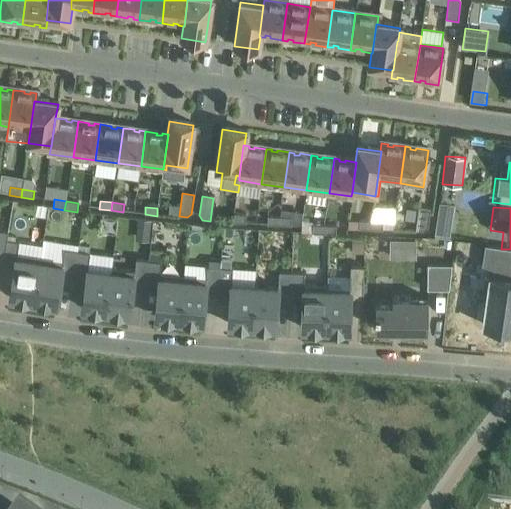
[(430,210),(418,208),(415,231),(423,232),(427,229),(430,210)]
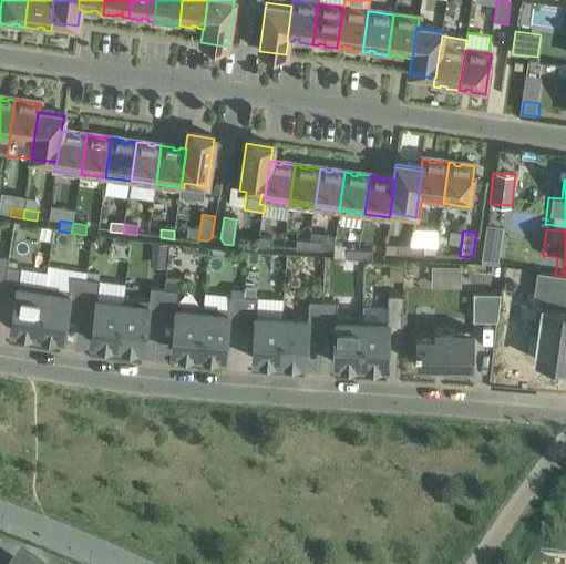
[(273,239),(259,238),(258,247),(271,248),(273,239)]
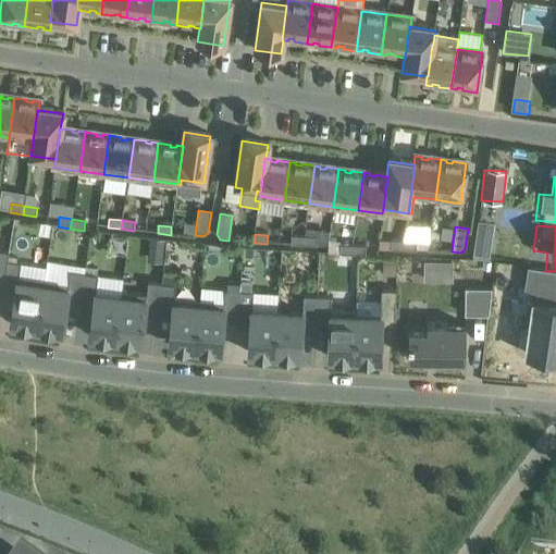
[(304,246),(304,237),(291,236),(291,245),(304,246)]
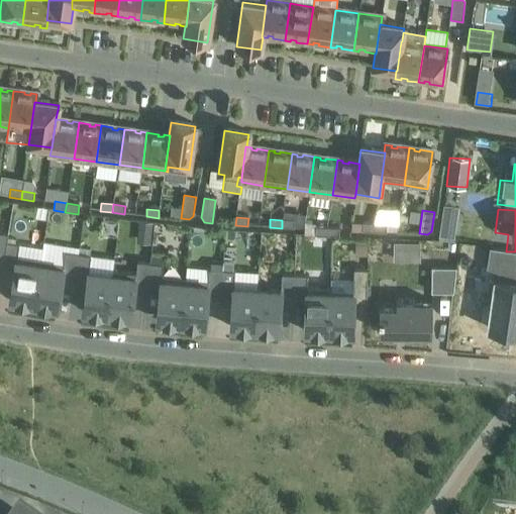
[(294,221),(282,220),(282,228),(294,229),(294,221)]
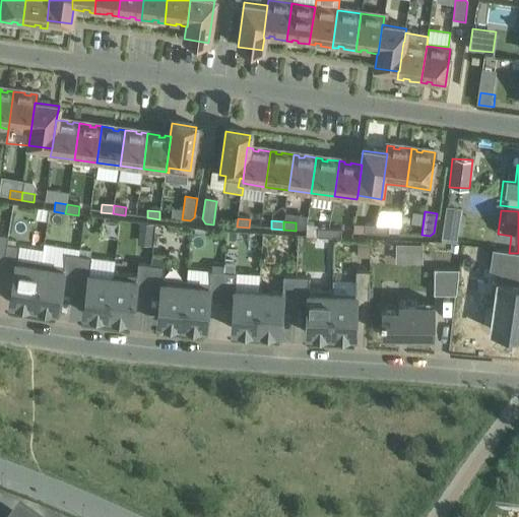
[(151,248),(153,227),(139,225),(138,247),(151,248)]
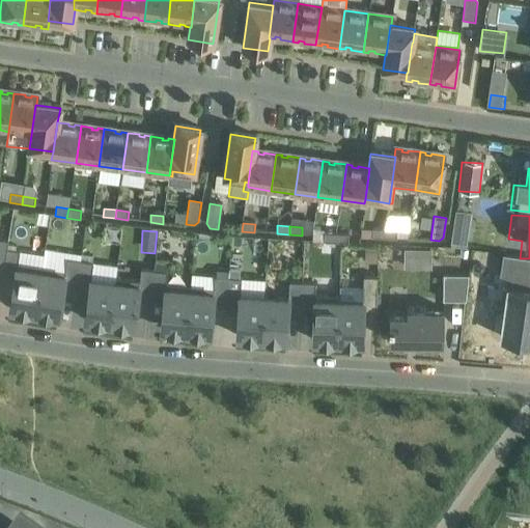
[(384,239),(385,230),(372,230),(372,239),(384,239)]
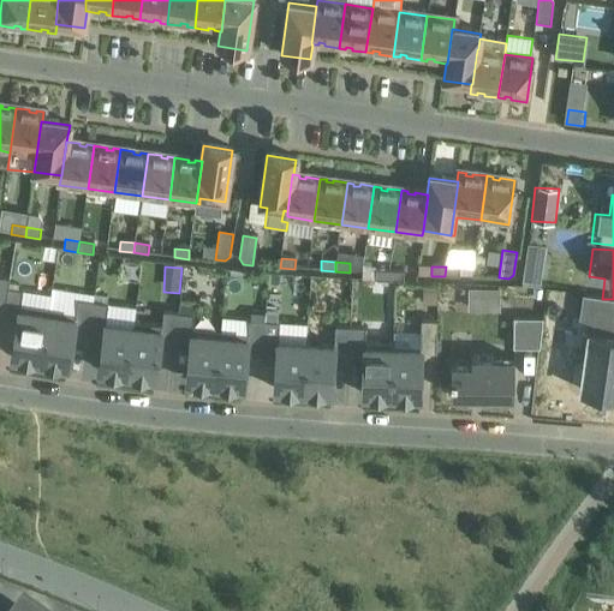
[(460,268),(446,267),(445,276),(459,277),(460,268)]
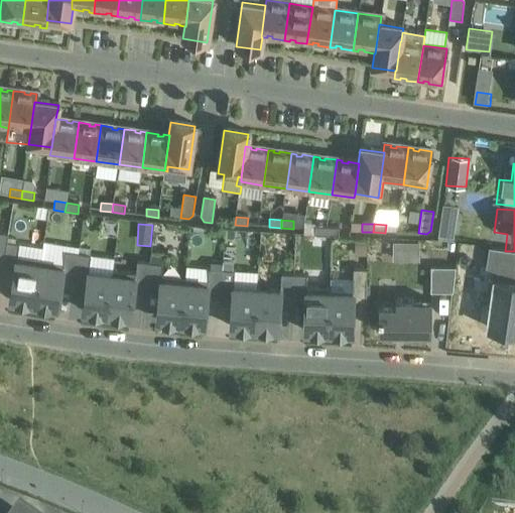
[(453,242),(455,227),(439,225),(437,240),(453,242)]
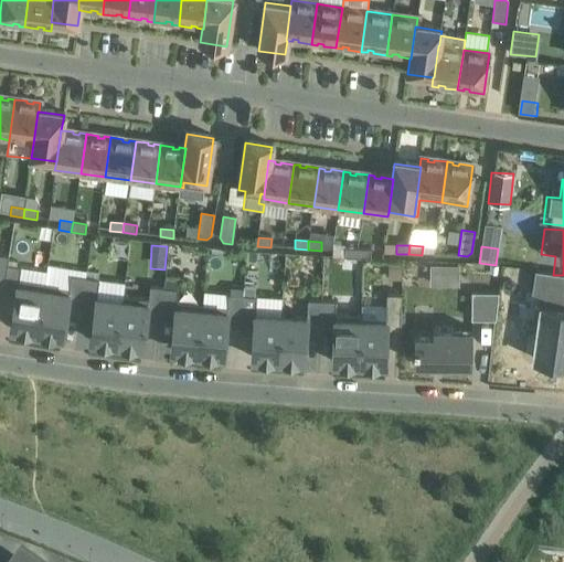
[(344,257),(358,258),(358,250),(344,248),(344,257)]
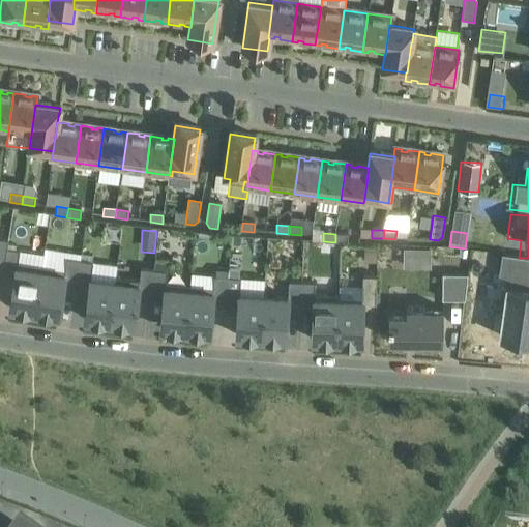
[(347,235),(335,234),(335,242),(347,242),(347,235)]
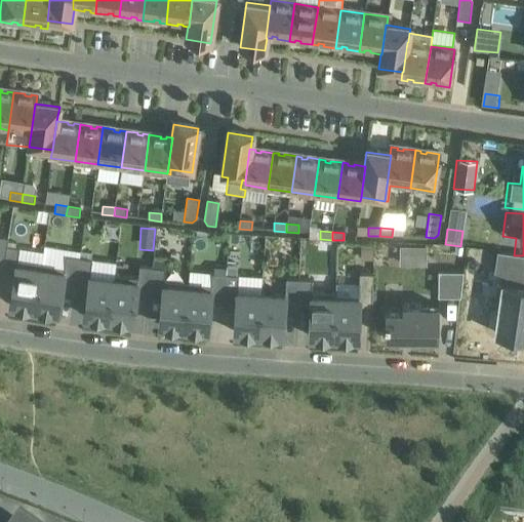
[(0,274),(5,247),(6,247),(8,239),(0,237),(0,274)]
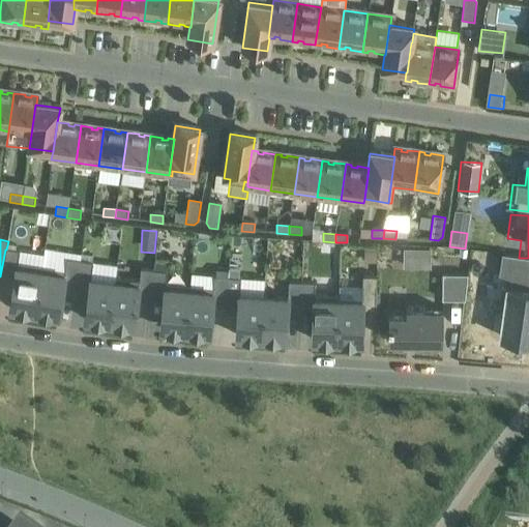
[(377,264),(377,249),(364,249),(364,264),(377,264)]
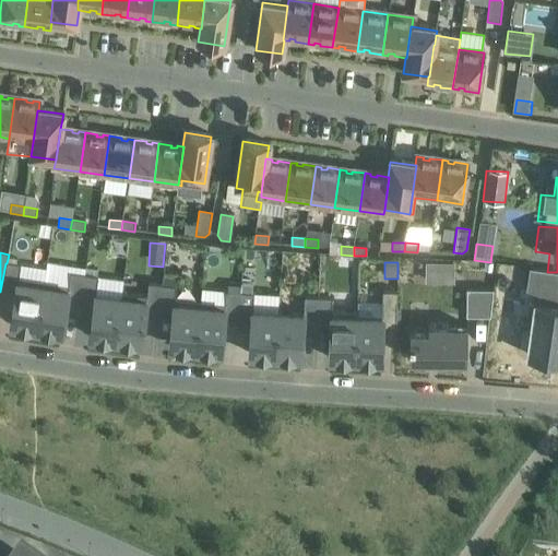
[(21,265),(7,263),(6,263),(0,292),(16,295),(10,327),(15,328),(20,332),(27,333),(33,330),(36,331),(44,283),(19,280),(21,265)]
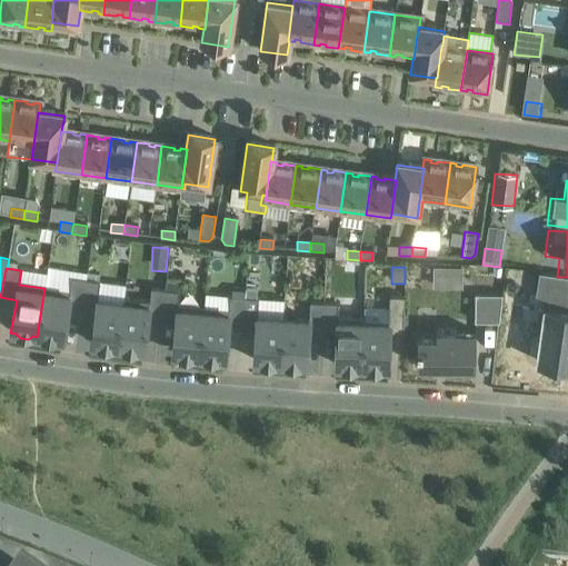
[(68,308),(81,310),(86,281),(71,279),(70,291),(45,288),(37,337),(40,337),(45,343),(52,344),(58,340),(62,340),(68,308)]
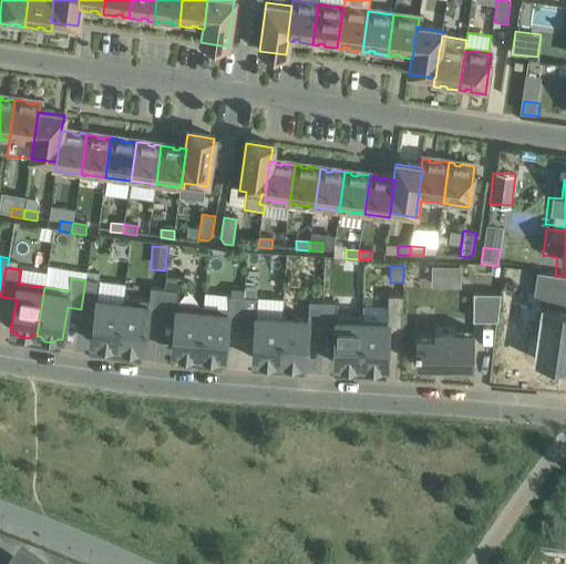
[(100,282),(85,280),(81,309),(95,310),(91,344),(95,345),(100,349),(107,350),(114,347),(117,347),(122,303),(98,299),(100,282)]
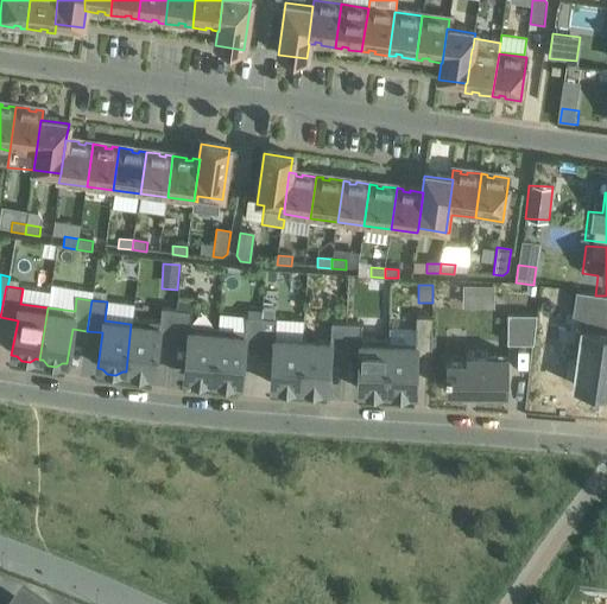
[(606,343),(606,334),(606,325),(606,306),(571,306),(571,332),(589,332),(588,343),(583,343),(582,401),(594,401),(594,404),(606,402),(606,343)]
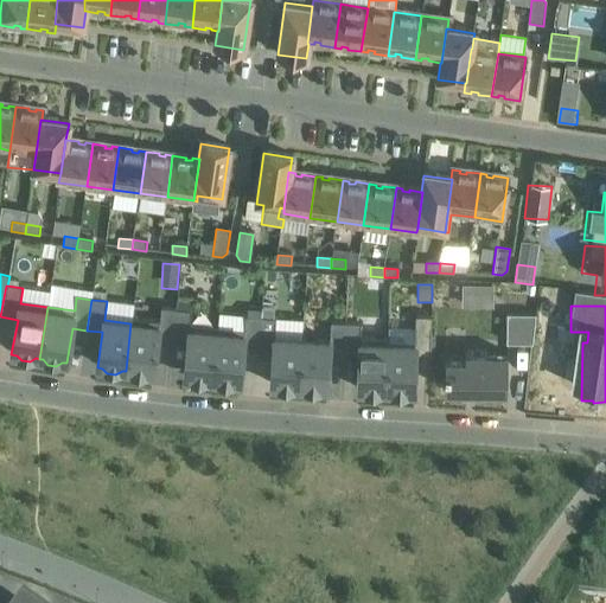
[(158,340),(173,341),(176,310),(161,308),(159,322),(132,319),(131,324),(126,371),(129,372),(134,377),(142,378),(148,374),(153,374),(158,340)]
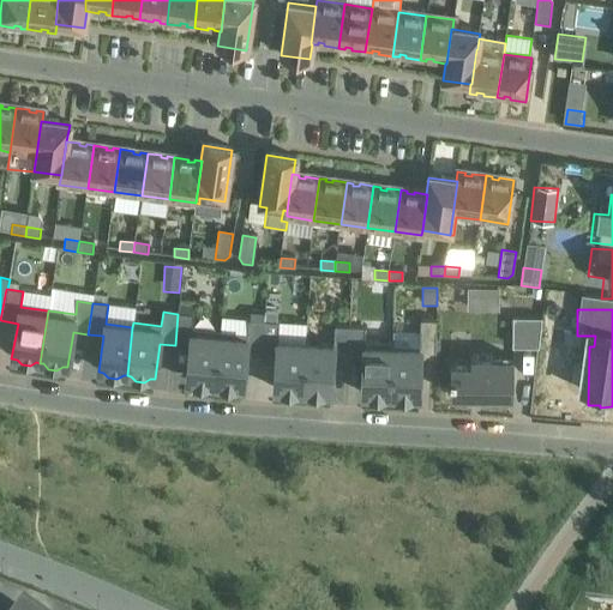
[(178,314),(175,345),(190,348),(186,382),(191,384),(197,388),(205,390),(211,385),(215,385),(220,332),(192,330),(193,315),(178,314)]
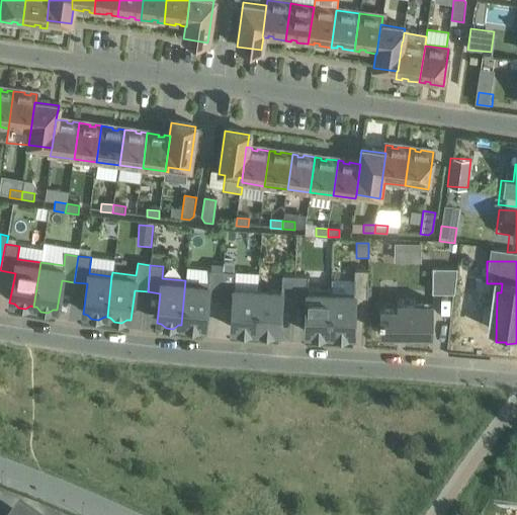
[(208,282),(185,280),(181,325),(184,326),(188,330),(195,331),(200,327),(204,328),(207,297),(221,298),(222,272),(209,271),(208,282)]
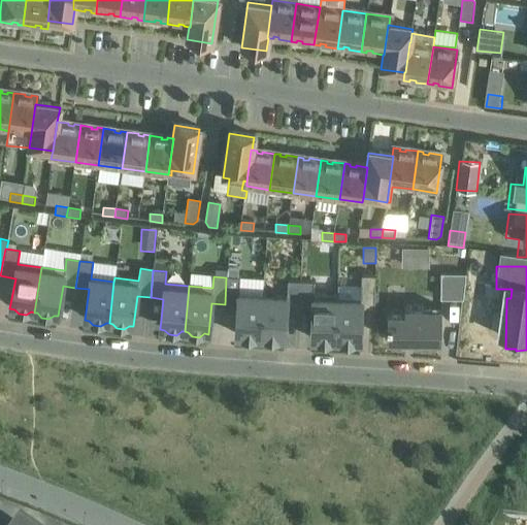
[(360,299),(337,298),(335,341),(338,341),(343,346),(351,347),(356,342),(360,342),(361,312),(374,312),(374,276),(361,276),(360,299)]
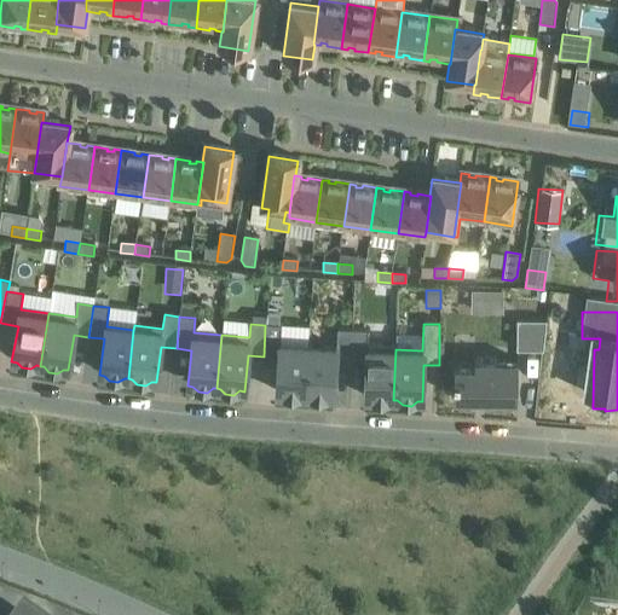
[(305,395),(309,344),(279,343),(281,325),(265,325),(264,357),(278,358),(276,394),(281,394),(287,399),(295,400),(301,395),(305,395)]
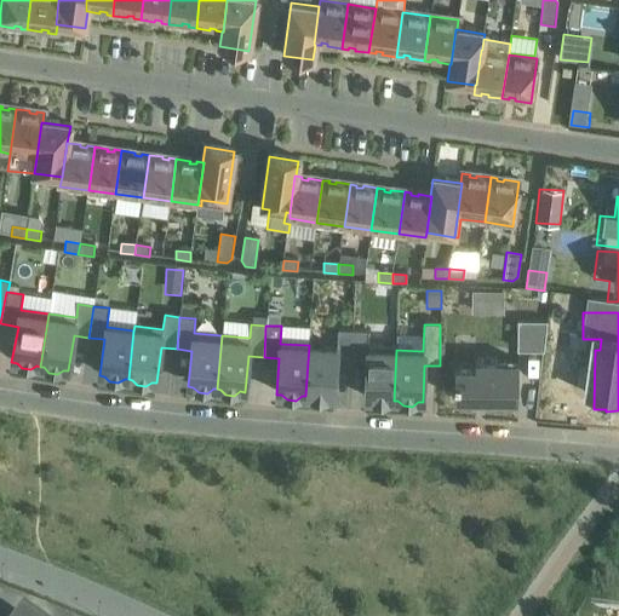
[(517,326),(517,353),(542,353),(545,326),(517,326)]
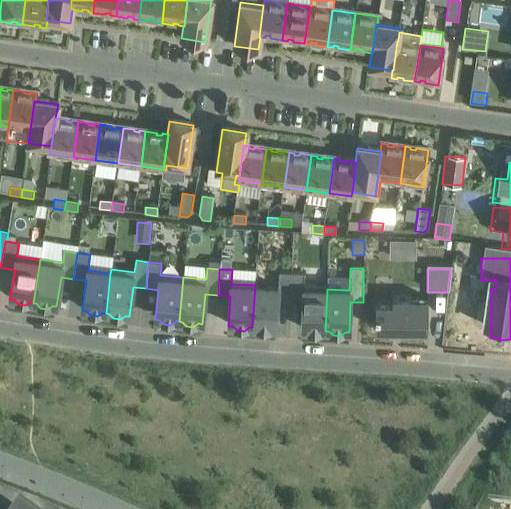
[(278,286),(255,285),(252,327),(255,328),(259,332),(266,332),(272,329),(276,329),(278,299),(290,300),(291,274),(278,273),(278,286)]
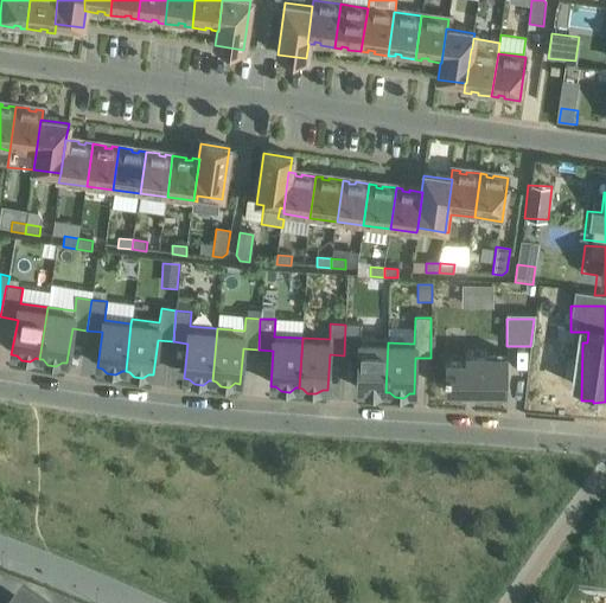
[(361,325),(345,325),(344,355),(359,357),(358,391),(363,391),(368,397),(376,397),(382,392),(386,392),(388,342),(359,341),(361,325)]
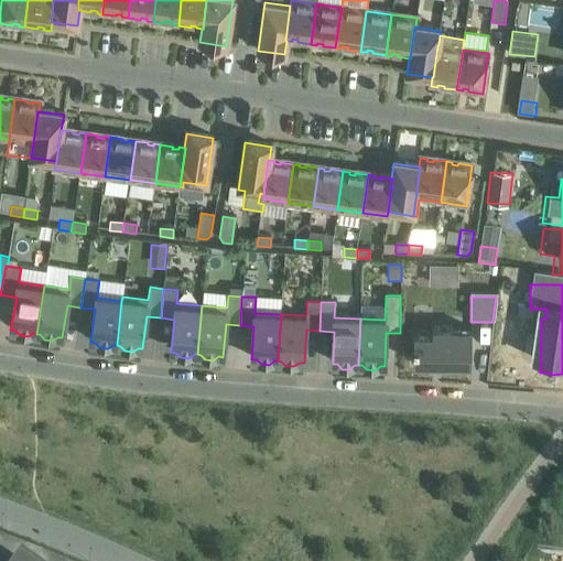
[(414,340),(414,366),(433,366),(433,373),(452,373),(452,366),(471,366),(471,334),(469,334),(469,340),(452,340),(452,334),(433,334),(433,340),(414,340)]
